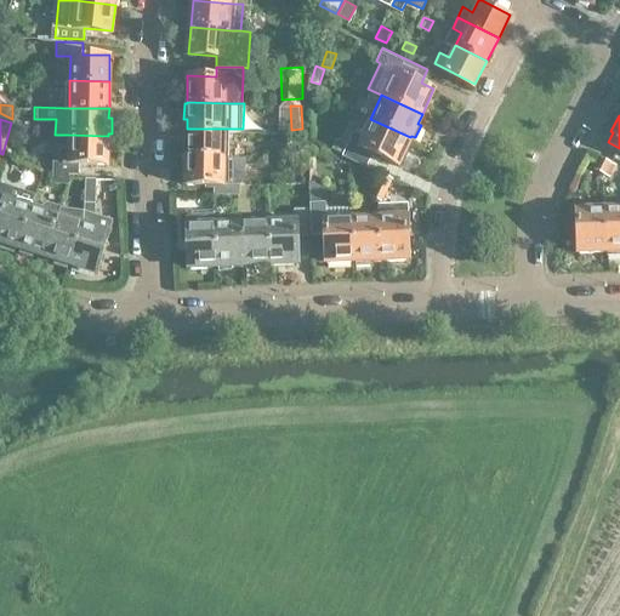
[(364,133),(354,129),(342,153),(367,165),(374,150),(399,163),(410,137),(370,119),(364,133)]
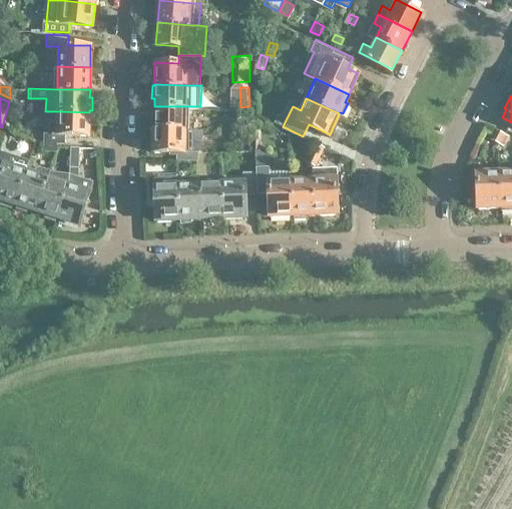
[(154,106),(153,127),(187,128),(189,128),(190,106),(187,106),(154,106)]
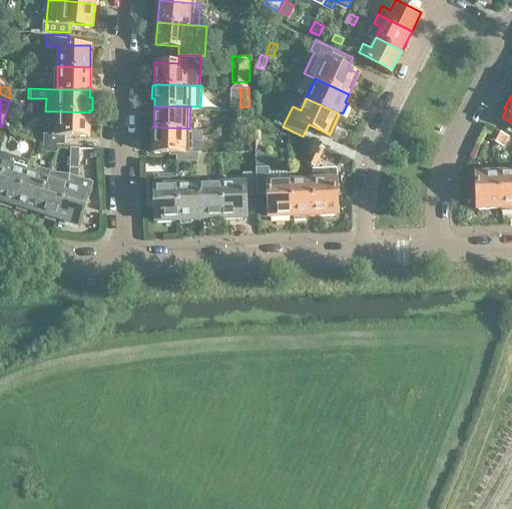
[(56,111),(56,131),(44,131),(44,141),(58,141),(66,142),(66,133),(89,133),(89,112),(56,111)]
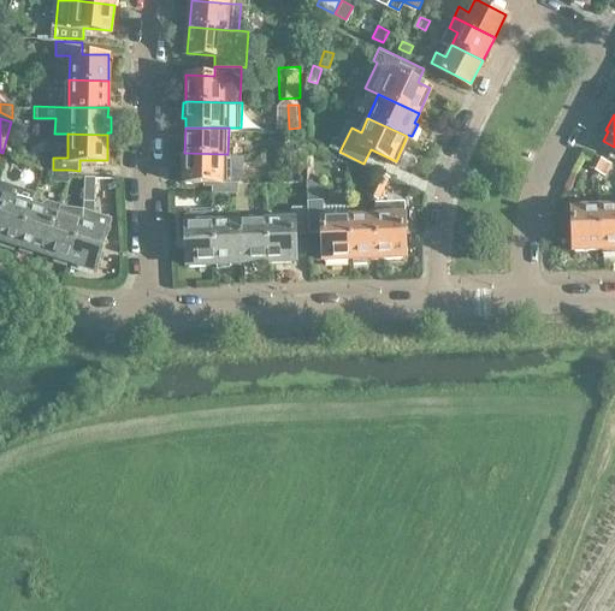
[(184,153),(184,181),(213,181),(213,190),(238,190),(238,181),(244,181),(244,154),(228,154),(225,154),(184,153)]
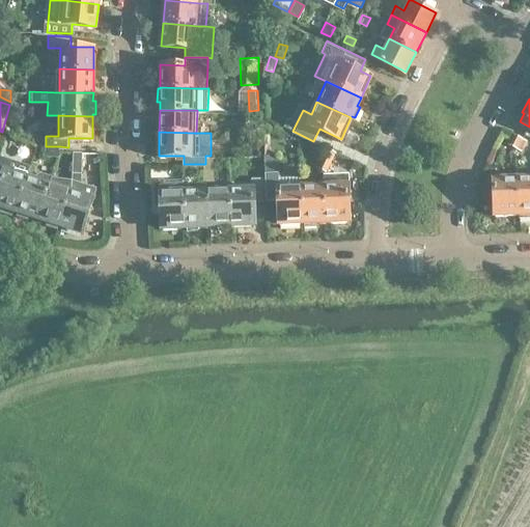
[(514,132),(509,142),(518,147),(523,136),(514,132)]
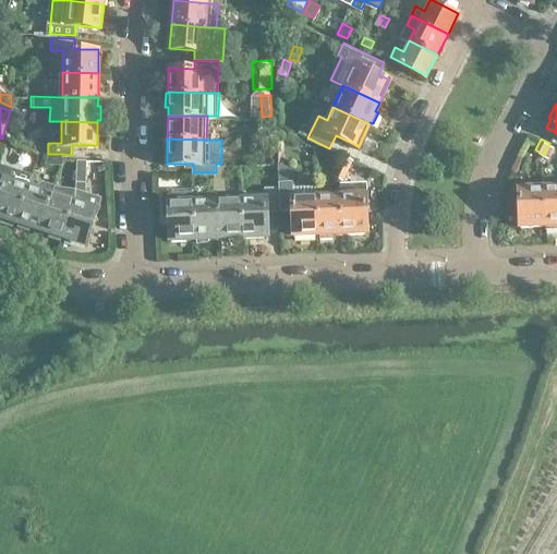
[(555,145),(549,143),(544,155),(548,157),(555,145)]
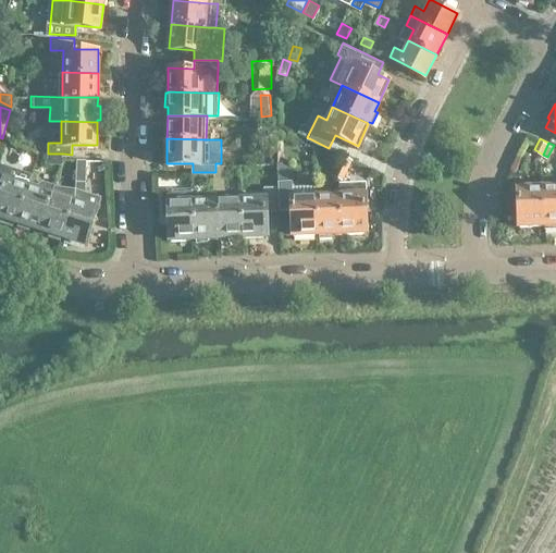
[(63,162),(63,154),(48,154),(48,162),(63,162)]
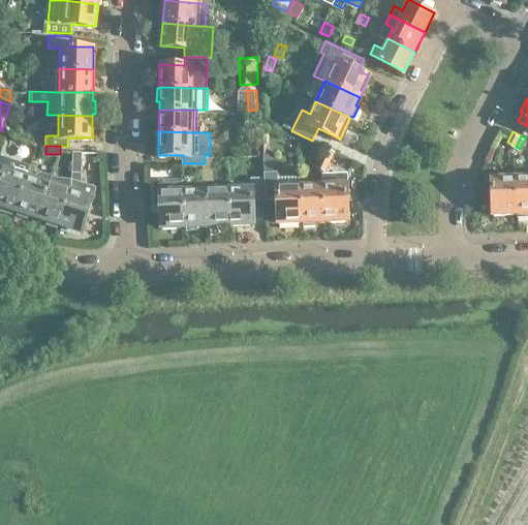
[(327,146),(321,155),(331,160),(336,150),(327,146)]
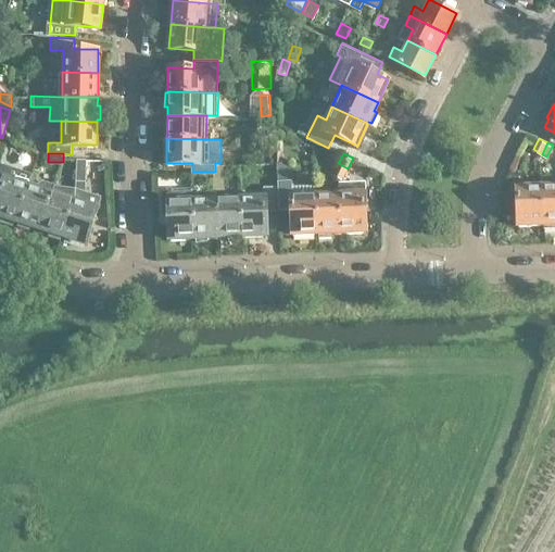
[(76,168),(87,168),(87,158),(77,158),(76,168)]
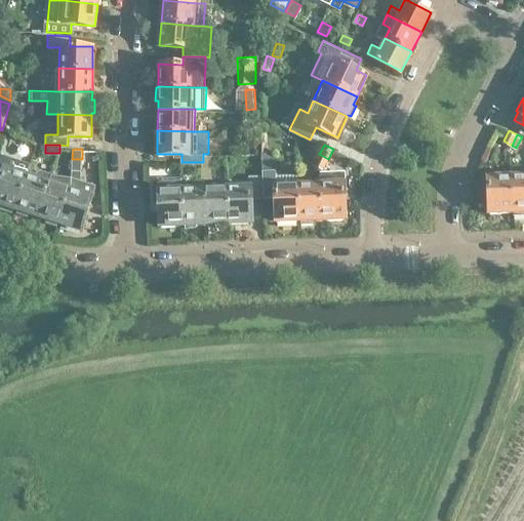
[(262,152),(263,173),(264,196),(276,196),(277,219),(300,218),(298,182),(299,182),(298,172),(277,173),(276,151),(262,152)]
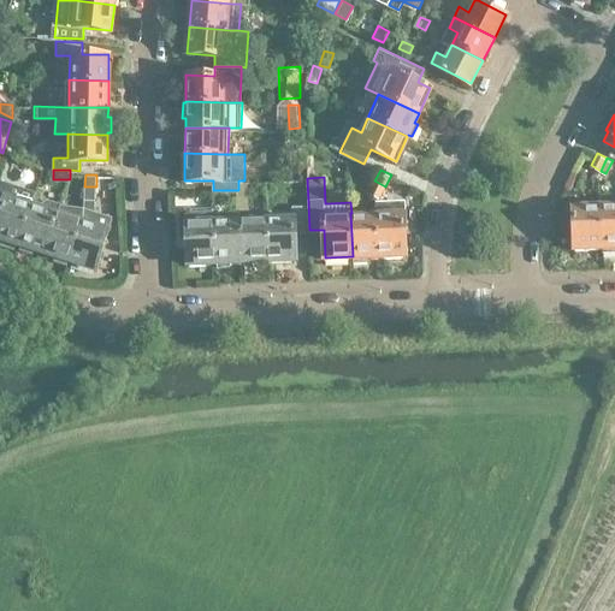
[(0,207),(3,208),(0,215),(0,237),(21,244),(35,196),(37,190),(0,178),(0,207)]
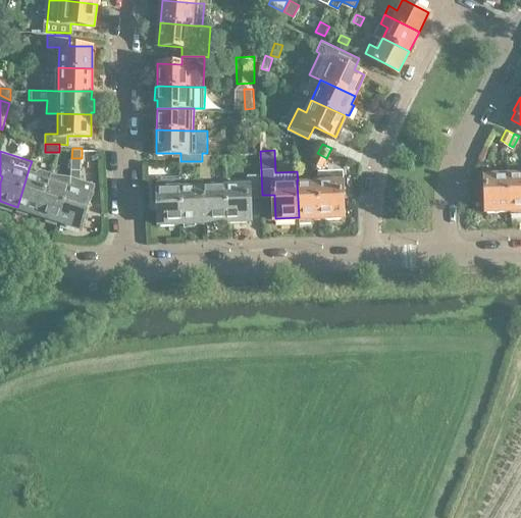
[(202,161),(202,164),(210,164),(211,153),(207,153),(202,153),(202,161)]
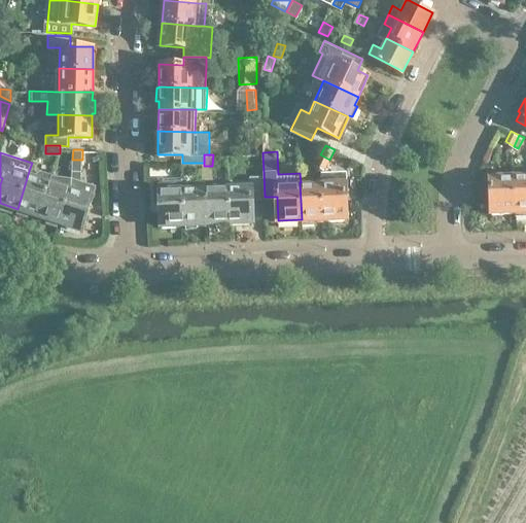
[(329,160),(320,154),(315,165),(324,170),(329,160)]
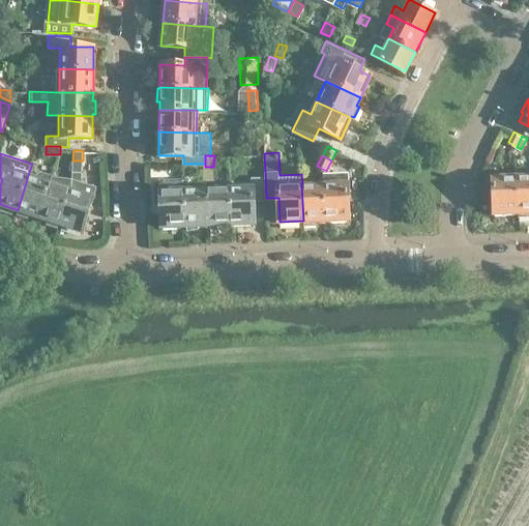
[(71,190),(60,224),(83,231),(97,186),(82,182),(83,161),(72,161),(72,177),(71,187),(71,190)]
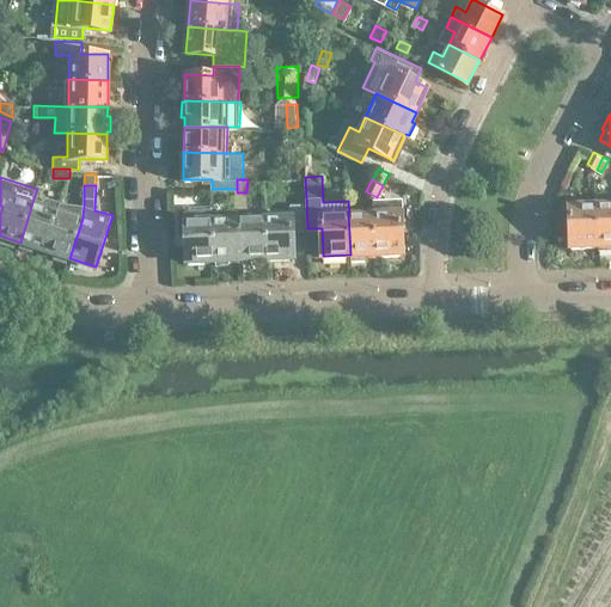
[(237,192),(236,206),(246,206),(246,192),(237,192)]
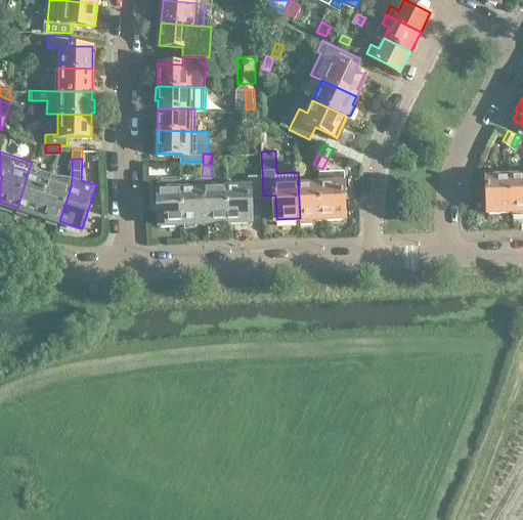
[(30,167),(17,208),(18,208),(17,211),(28,215),(29,211),(39,214),(50,178),(52,170),(43,168),(38,170),(30,167)]
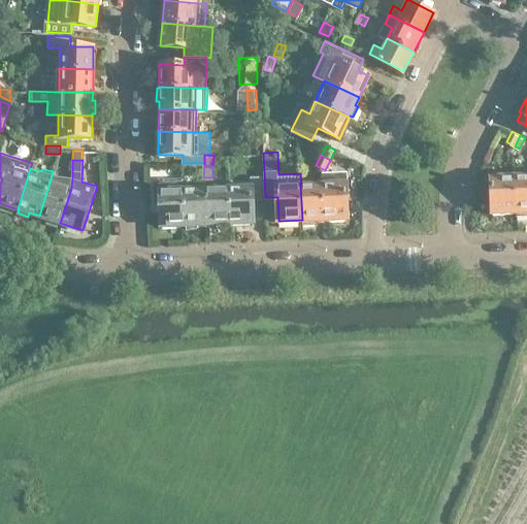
[(336,181),(323,182),(325,219),(348,218),(346,170),(336,170),(336,181)]
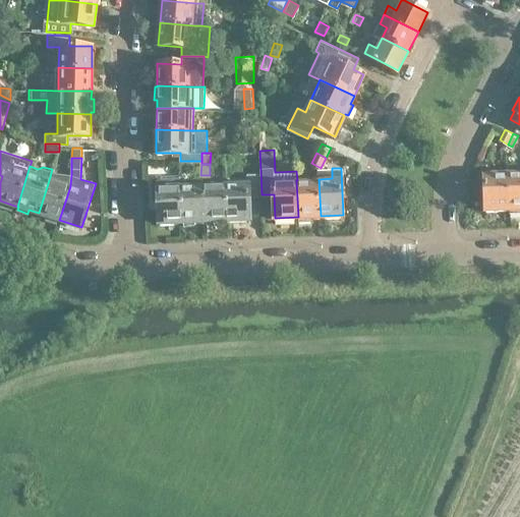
[(511,212),(519,211),(519,171),(508,172),(510,209),(511,209),(511,212)]
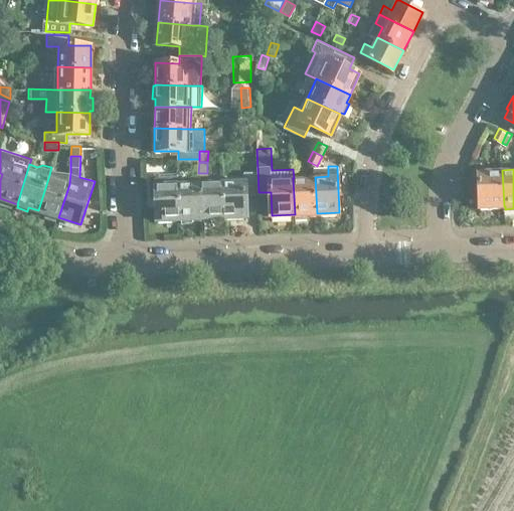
[(244,180),(223,180),(224,217),(247,216),(246,193),(259,192),(258,170),(244,171),(244,180)]
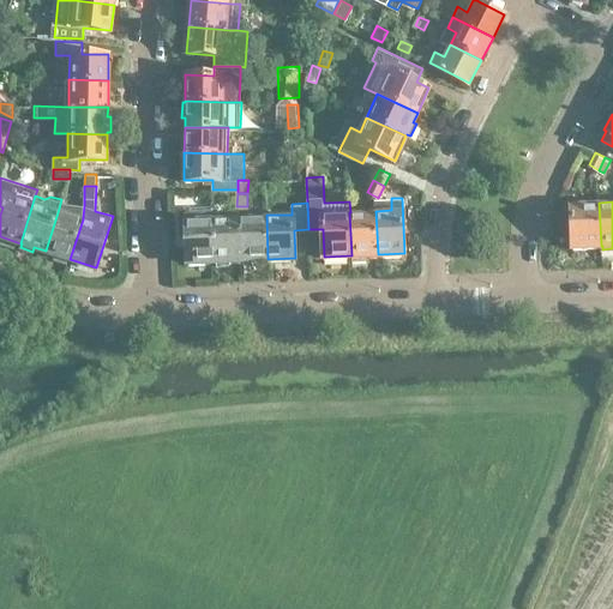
[(572,204),(574,247),(601,246),(599,203),(572,204)]
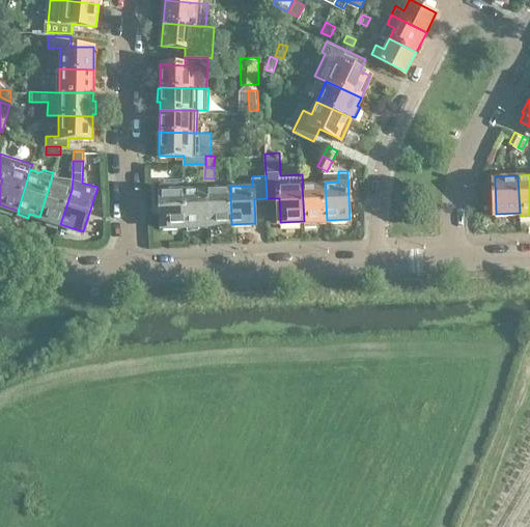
[(161,178),(161,189),(163,227),(186,226),(185,188),(171,189),(171,178),(161,178)]
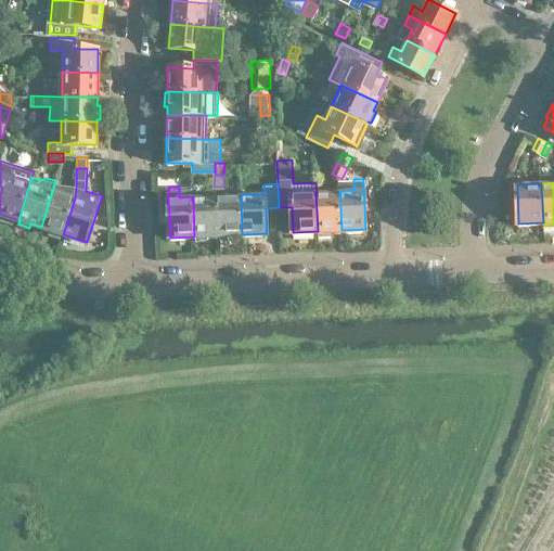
[(53,189),(41,227),(50,230),(49,233),(61,238),(62,233),(63,234),(75,199),(75,196),(53,189)]
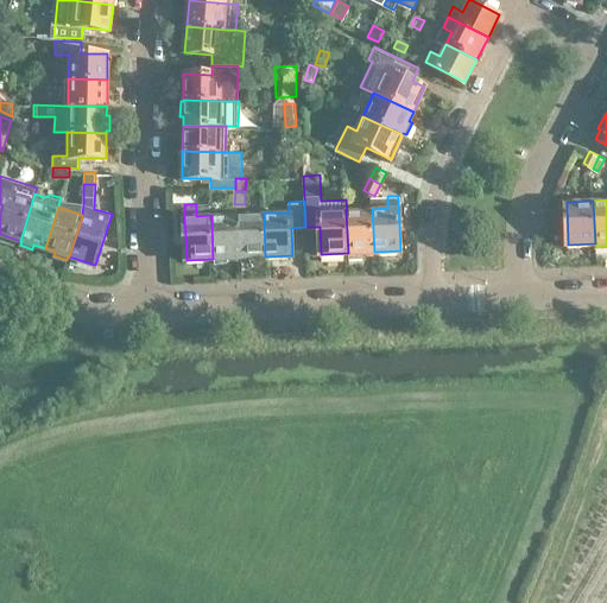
[(347,210),(346,210),(348,253),(349,253),(351,256),(364,256),(362,253),(374,252),(372,209),(347,210)]
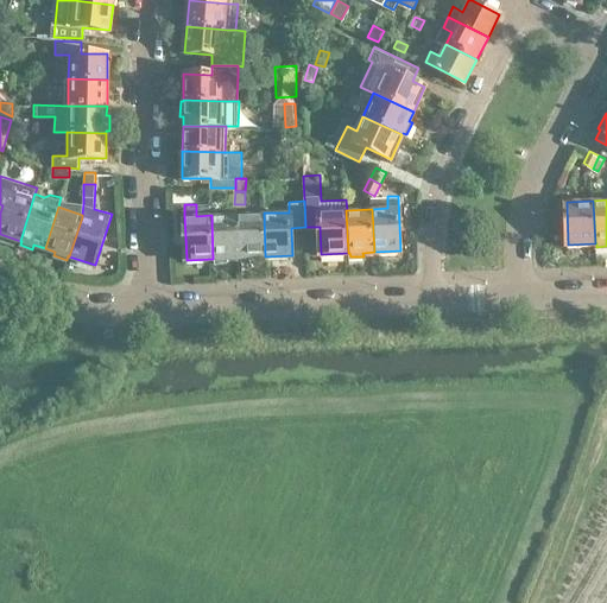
[(264,213),(238,214),(240,258),(251,256),(251,261),(264,260),(264,256),(265,256),(264,213)]
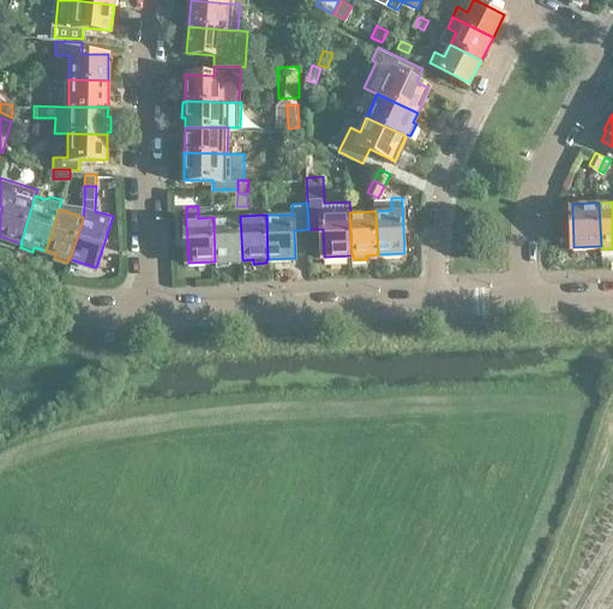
[(240,216),(214,217),(215,261),(217,261),(217,265),(230,265),(230,260),(242,260),(240,216)]
